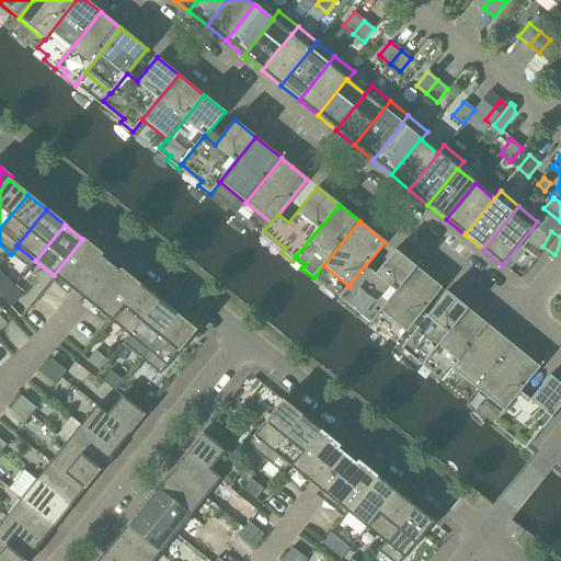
[(101,254),(82,239),(54,275),(72,290),(79,296),(82,298),(112,262),(107,259),(101,254)]
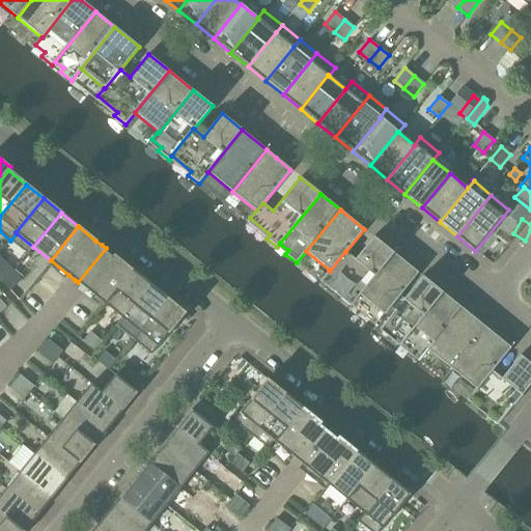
[(478,250),(487,257),(500,241),(492,233),(478,250)]
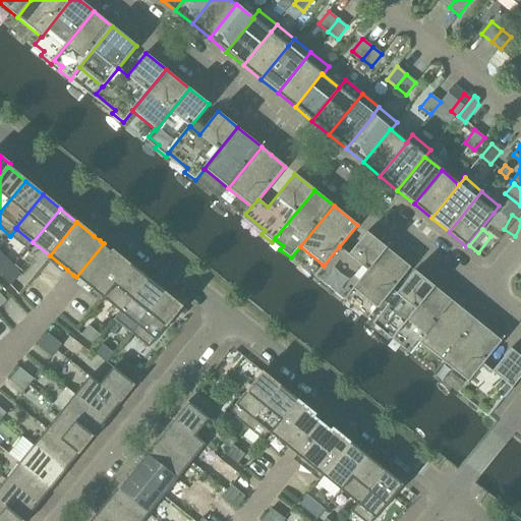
[(324,266),(323,265),(316,273),(337,289),(334,292),(344,301),(353,289),(387,248),(366,232),(348,254),(339,247),(339,246),(324,266)]
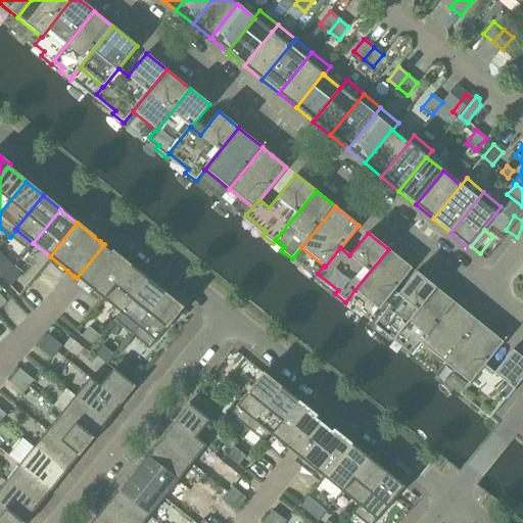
[(131,267),(113,252),(104,244),(77,278),(86,286),(103,299),(131,267)]
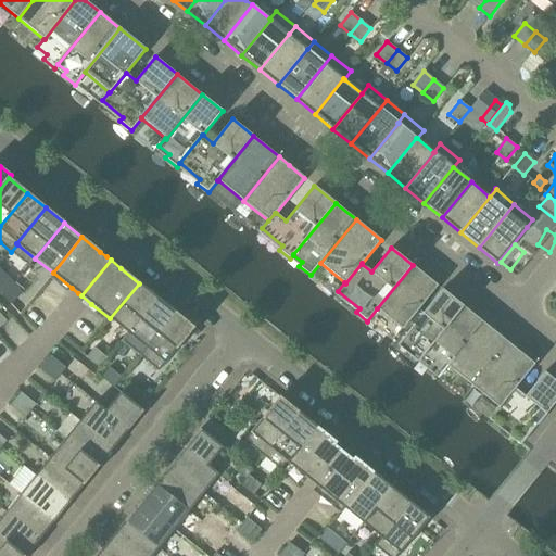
[(403,329),(408,323),(418,310),(438,286),(413,265),(377,308),(403,329)]
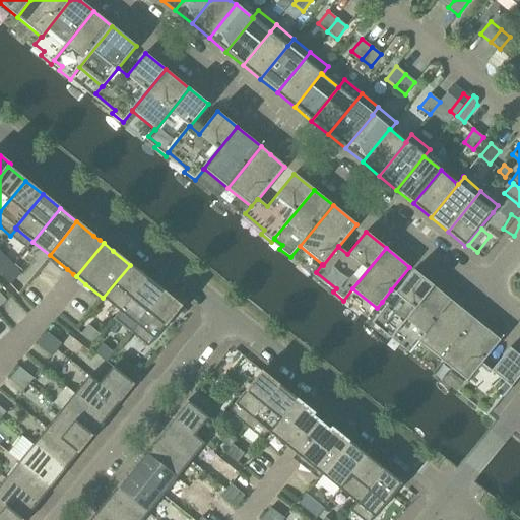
[(6,258),(0,263),(0,274),(1,276),(13,265),(6,258)]
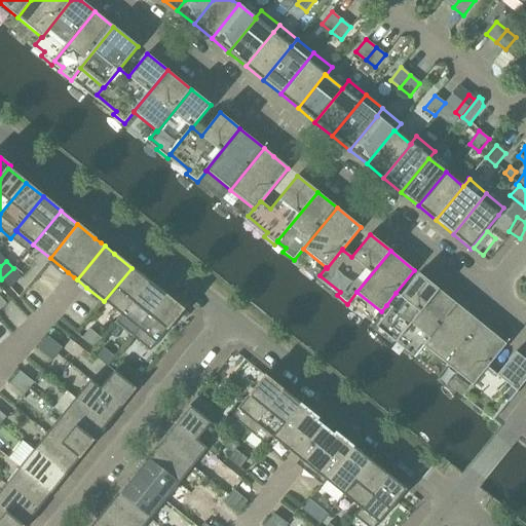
[(9,289),(22,277),(13,268),(1,279),(9,289)]
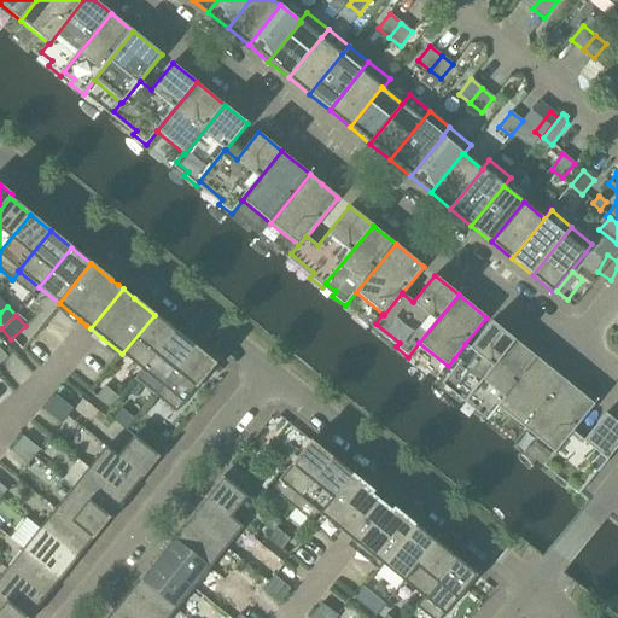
[(175,332),(155,315),(122,354),(143,371),(175,332)]
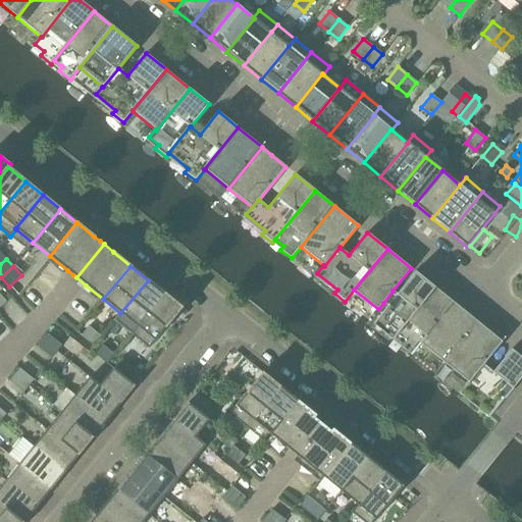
[(397,294),(393,291),(383,303),(387,306),(376,320),(385,328),(382,331),(393,341),(396,336),(435,288),(415,271),(397,294)]
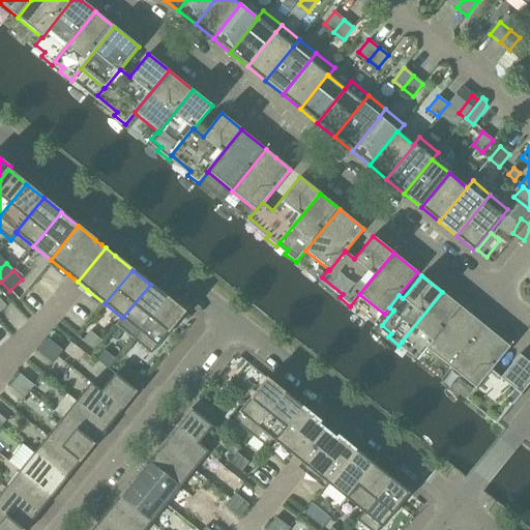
[(139,331),(140,332),(167,298),(150,285),(122,318),(116,326),(133,340),(139,331)]
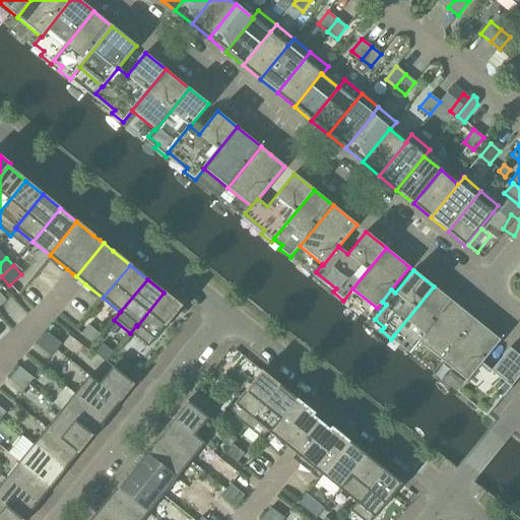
[(419,343),(452,302),(434,286),(394,335),(402,342),(399,345),(410,354),(419,343)]
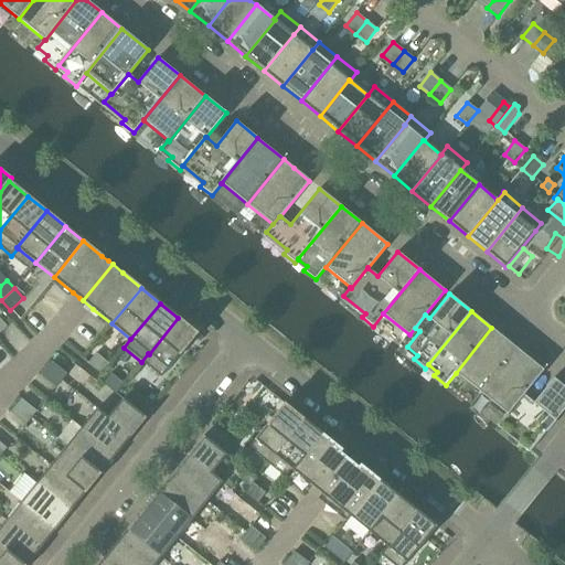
[(161,377),(198,333),(178,318),(149,354),(148,353),(141,362),(161,377)]
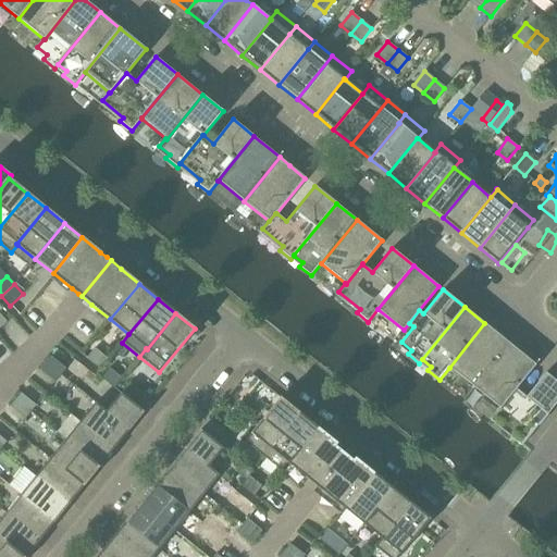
[(474,387),(510,344),(484,323),(449,368),(474,387)]
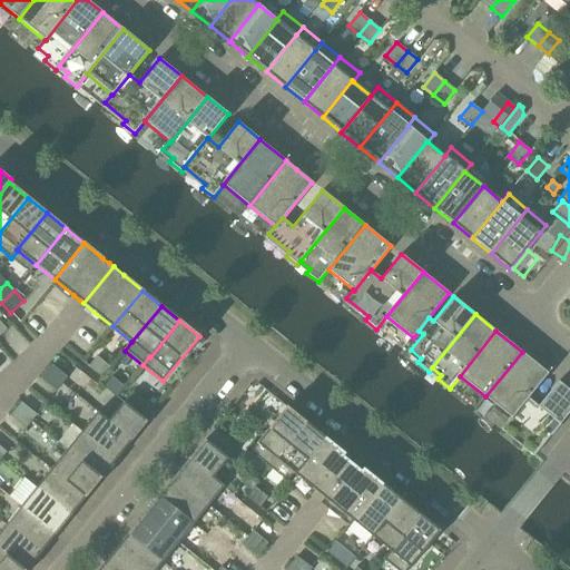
[(0,381),(12,371),(26,360),(6,335),(0,340),(0,381)]
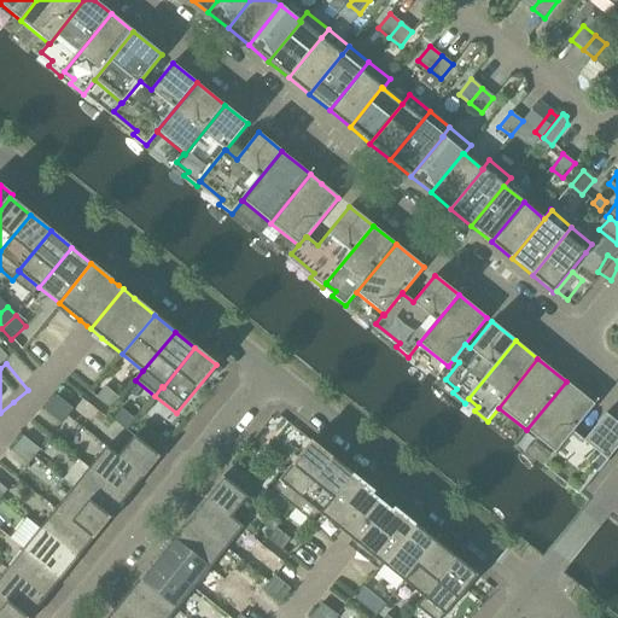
[(526,430),(554,453),(572,431),(573,431),(594,404),(566,382),(526,430)]
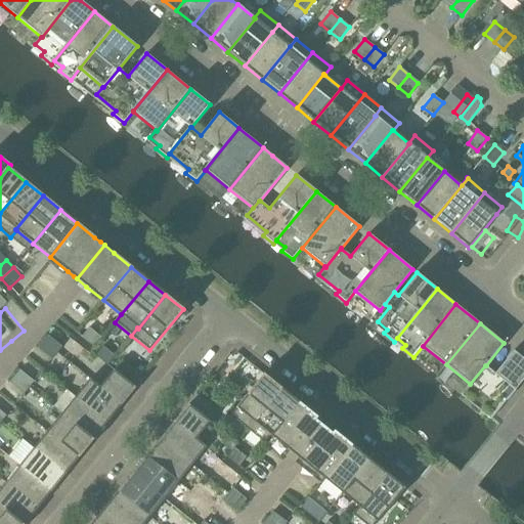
[(94,348),(101,338),(89,328),(82,338),(94,348)]
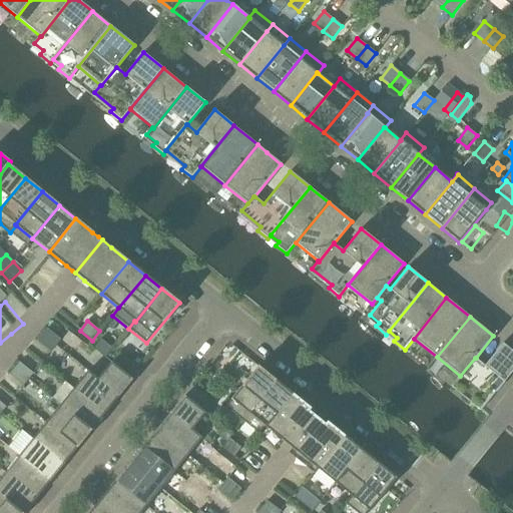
[(55,346),(60,340),(47,329),(42,335),(55,346)]
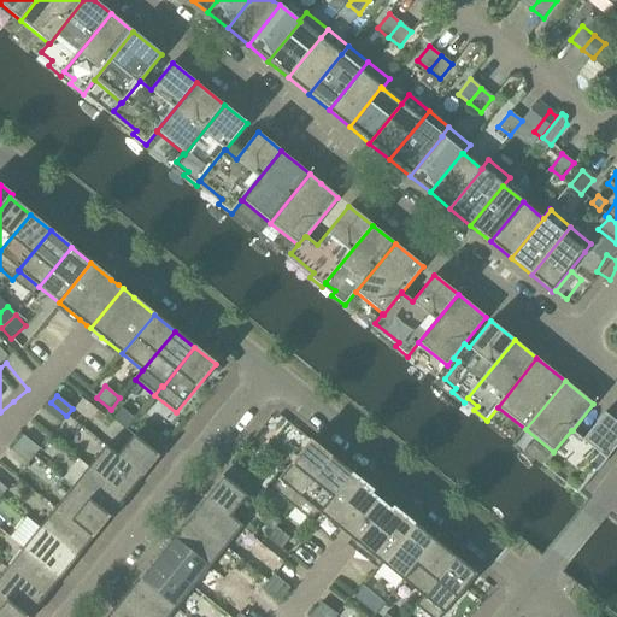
[(60,424),(66,416),(51,403),(45,411),(60,424)]
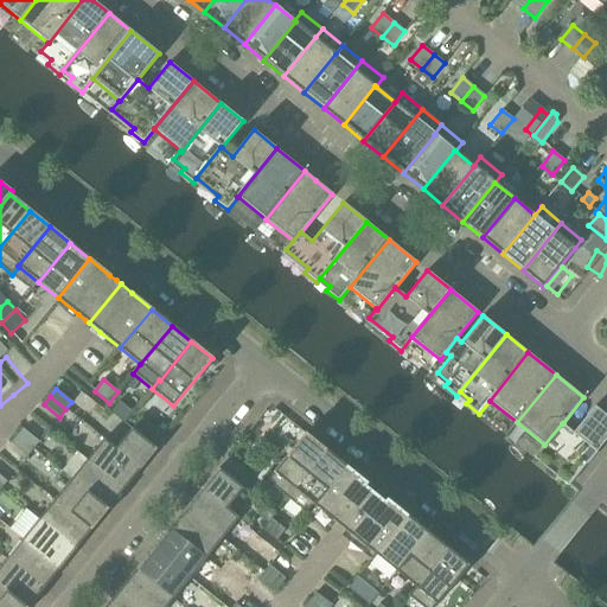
[(125,425),(133,413),(119,402),(110,413),(125,425)]
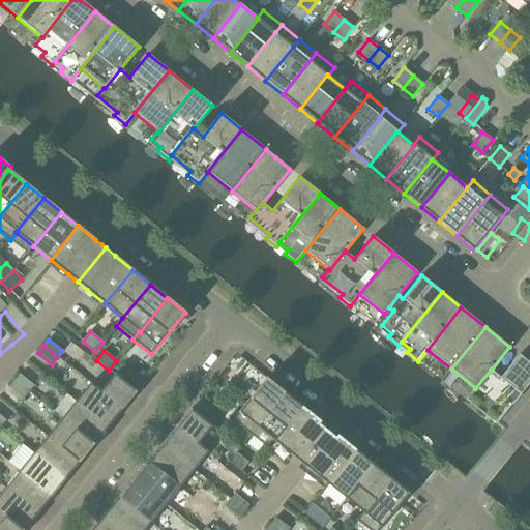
[(475,388),(469,395),(489,412),(486,416),(496,424),(498,422),(529,382),(529,363),(519,355),(501,378),(492,370),(491,370),(475,388)]
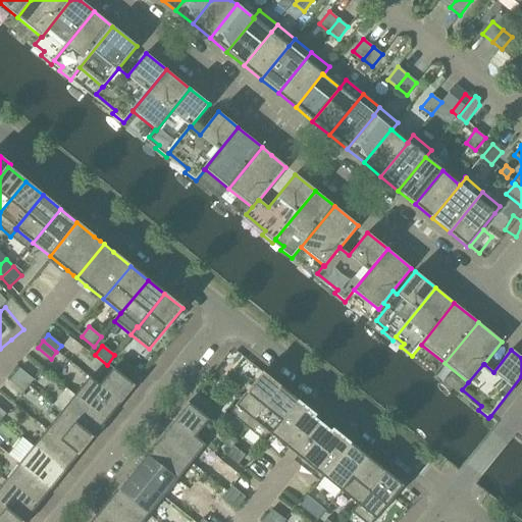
[(113,369),(135,386),(143,376),(121,359),(113,369)]
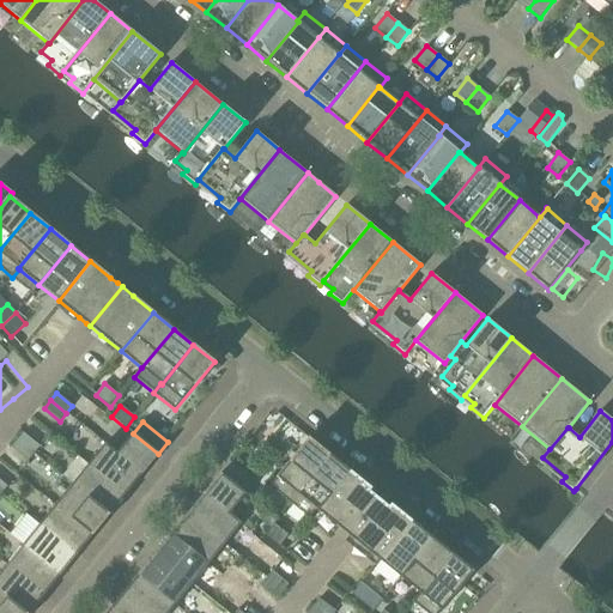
[(23,434),(17,441),(34,454),(40,447),(23,434)]
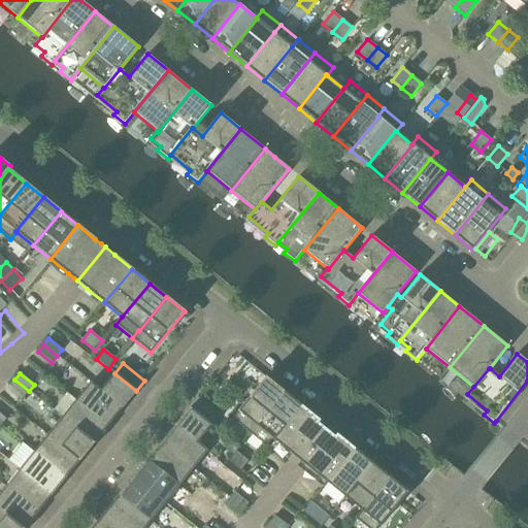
[(122,408),(136,391),(114,373),(101,391),(100,391),(122,408)]
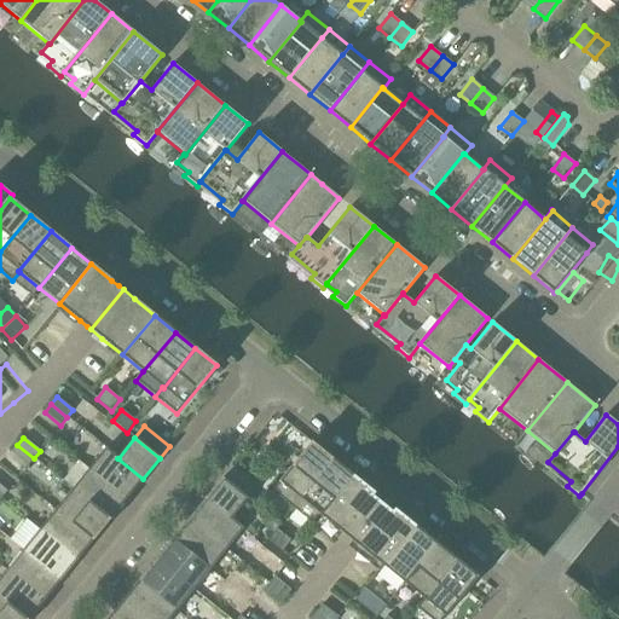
[(272,491),(294,508),(333,460),(312,443),(272,491)]
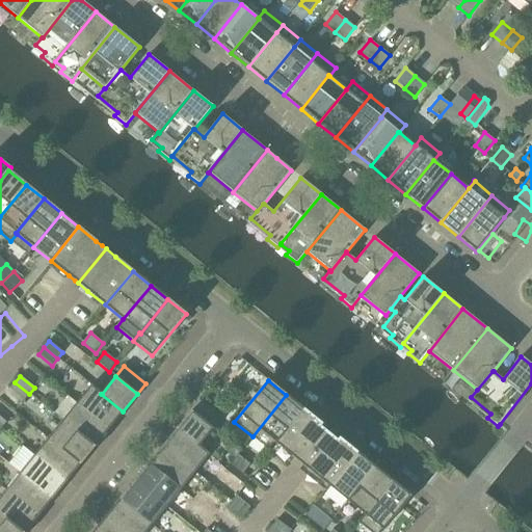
[(24,400),(29,394),(15,382),(9,389),(24,400)]
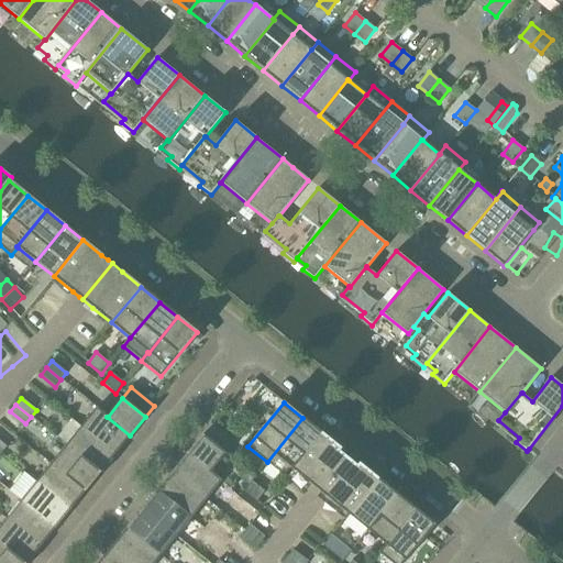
[(80,427),(114,454),(130,435),(107,417),(108,417),(97,408),(80,427)]
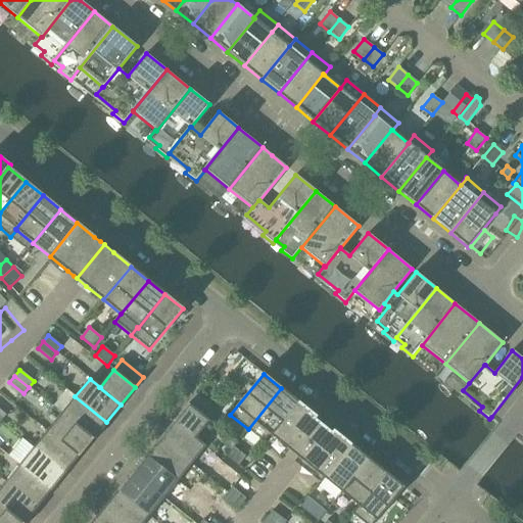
[(271,435),(298,401),(281,388),(248,429),(266,444),(272,436),(271,435)]
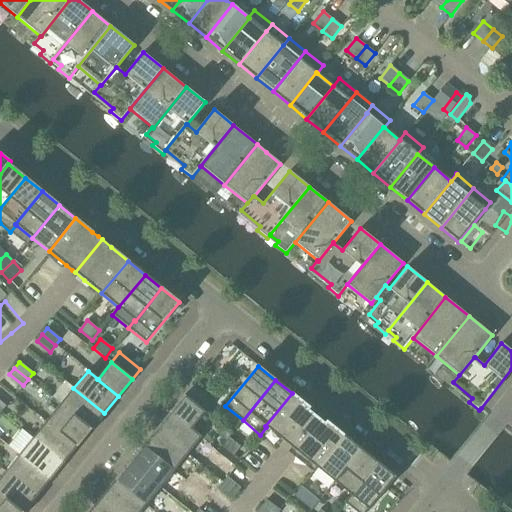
[(205,412),(213,402),(192,386),(184,395),(205,412)]
